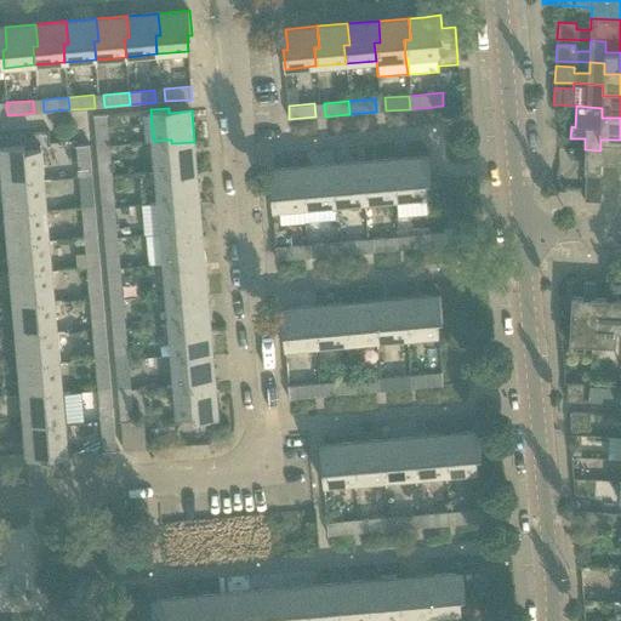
[(93,115),(96,142),(109,141),(107,114),(93,115)]
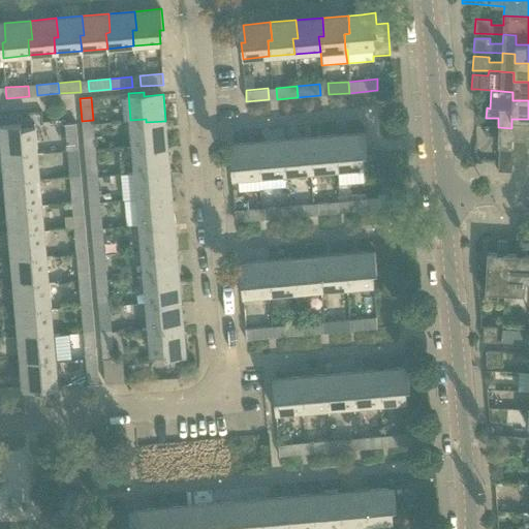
[(130,120),(132,146),(148,145),(149,149),(168,147),(165,121),(146,122),(146,119),(130,120)]
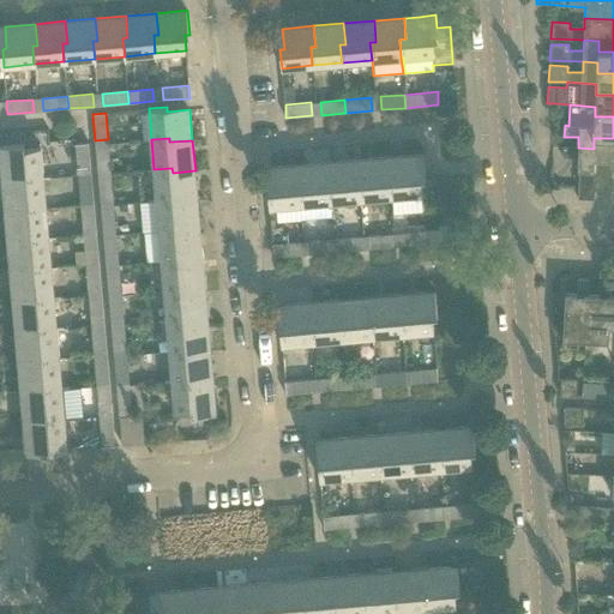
[(564,146),(563,157),(577,158),(577,170),(579,170),(594,172),(595,161),(609,161),(613,161),(613,138),(594,138),(594,149),(578,148),(564,146)]
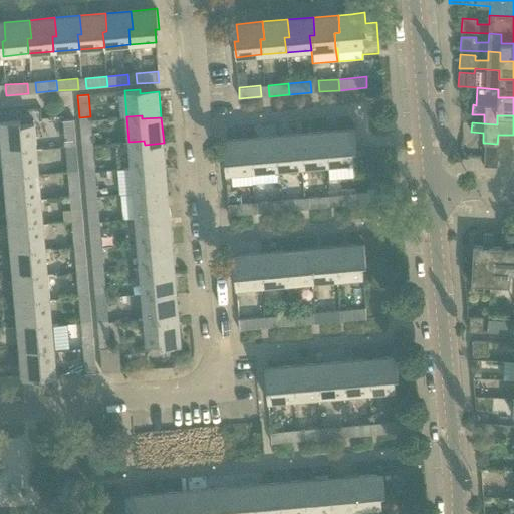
[(0,121),(0,123),(2,149),(23,147),(23,151),(36,149),(34,123),(21,124),(21,120),(0,121)]
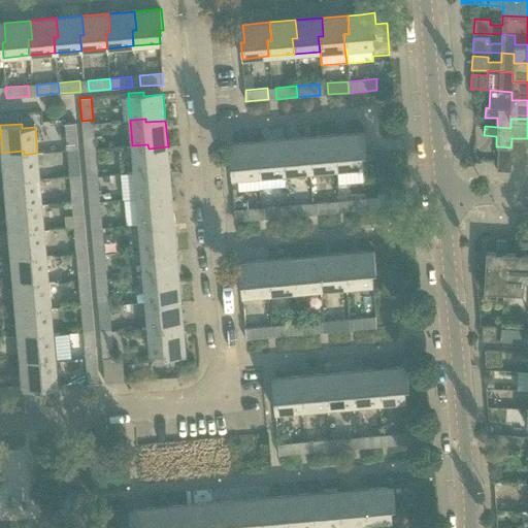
[(75,124),(65,124),(67,145),(77,144),(75,124)]
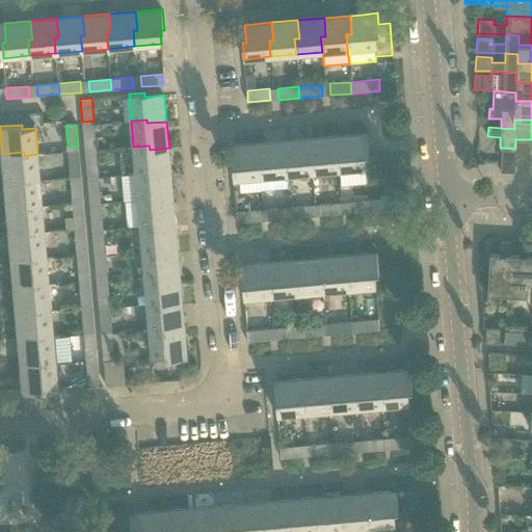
[(95,130),(83,131),(85,151),(96,150),(95,130)]
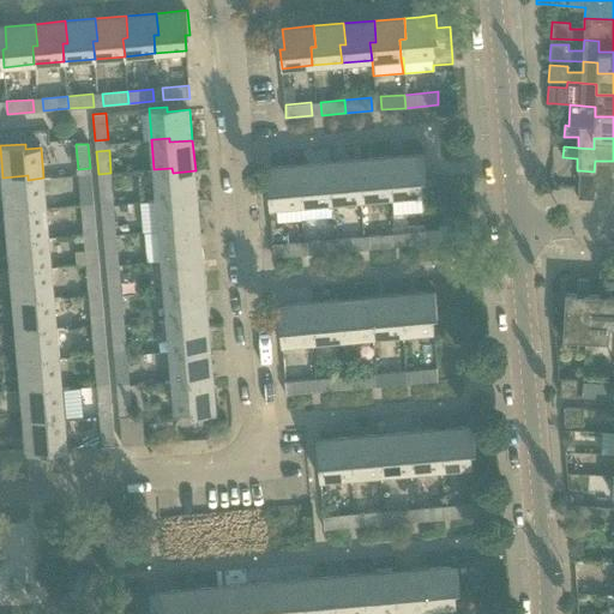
[(422,154),(392,156),(395,178),(390,179),(392,197),(422,194),(420,180),(425,179),(422,154)]
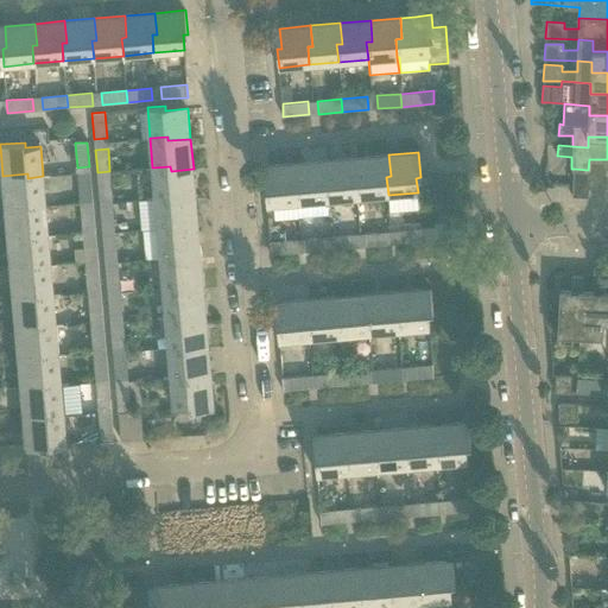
[(388,154),(359,157),(361,178),(356,179),(358,197),(388,195),(386,177),(391,176),(388,154)]
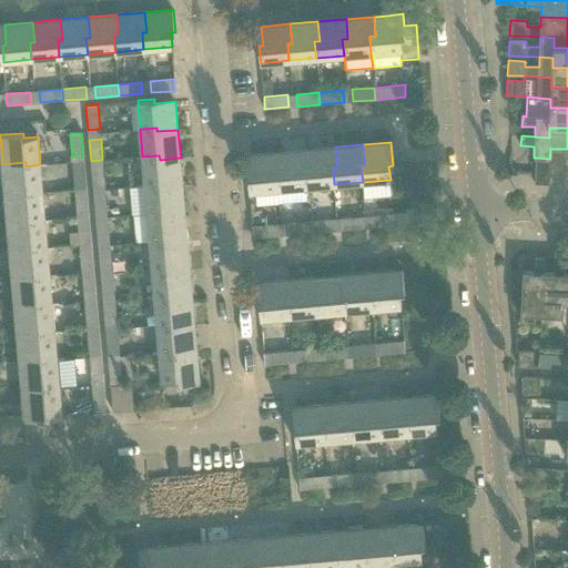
[(335,146),(307,150),(310,170),(304,170),(306,188),(334,184),(333,168),(337,166),(335,146)]
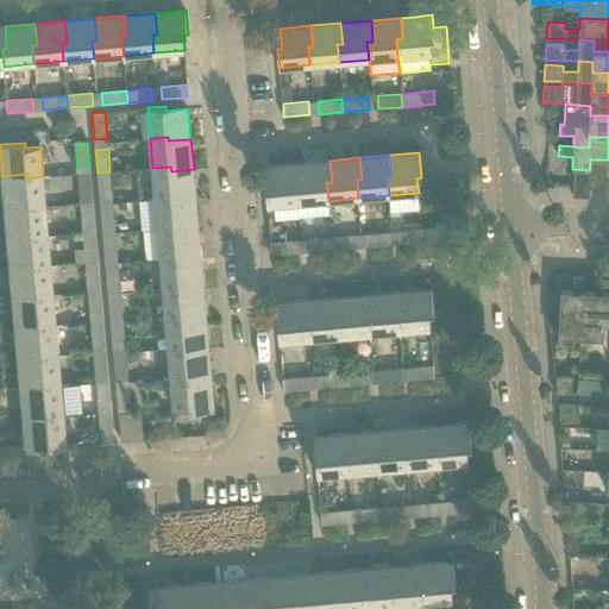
[(590,159),(589,170),(590,170),(590,188),(603,189),(604,159),(590,159)]
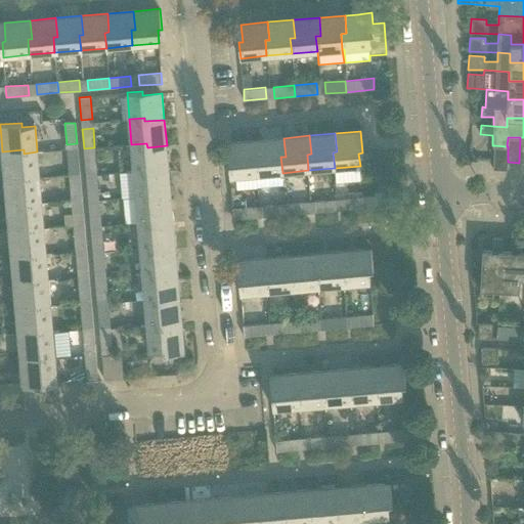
[(259,159),(255,160),(256,175),(258,187),(284,185),(282,173),(280,157),(286,157),(284,138),(258,140),(259,159)]
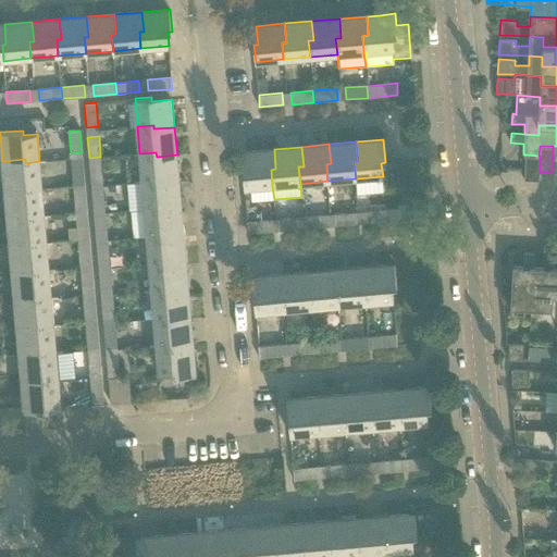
[(275,169),(274,149),(246,152),(248,172),(243,172),(244,189),(272,186),(271,170),(275,169)]
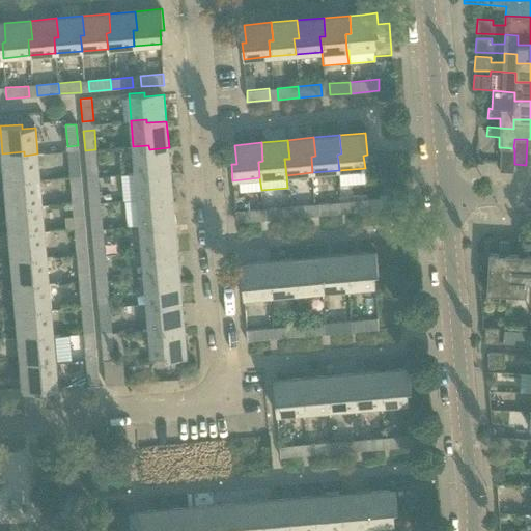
[(133,146),(135,173),(151,171),(151,175),(171,173),(169,147),(149,149),(148,145),(133,146)]
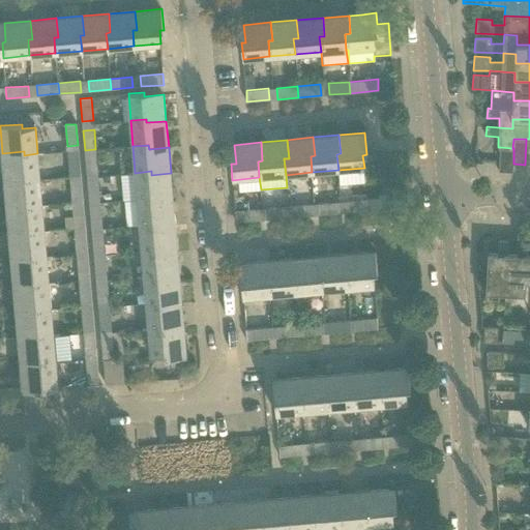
[(499,163),(499,172),(512,172),(513,164),(513,148),(512,148),(500,147),(499,163)]
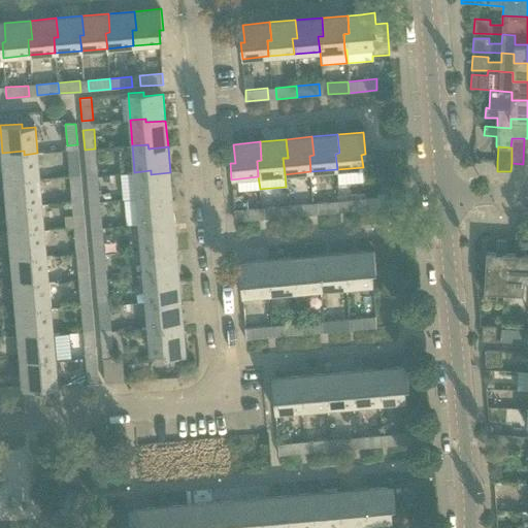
[(95,149),(85,150),(87,173),(97,172),(95,149)]
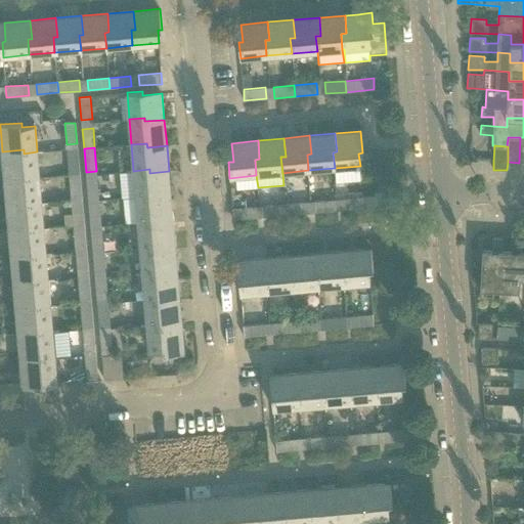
[(2,151),(4,177),(26,175),(26,179),(39,178),(37,151),(24,154),(24,149),(2,151)]
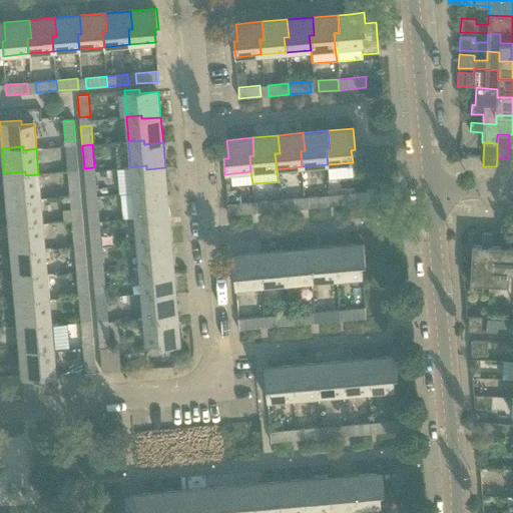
[(76,150),(65,151),(67,171),(78,170),(76,150)]
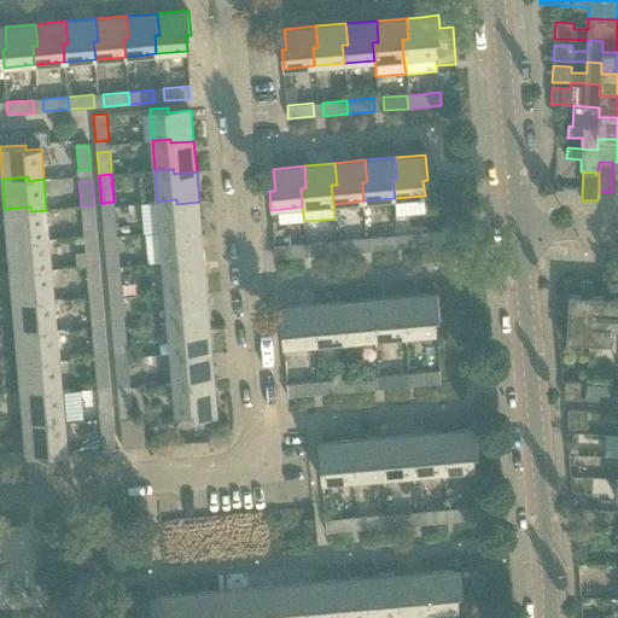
[(157,202),(161,232),(179,229),(179,234),(202,232),(199,202),(176,204),(176,199),(157,202)]
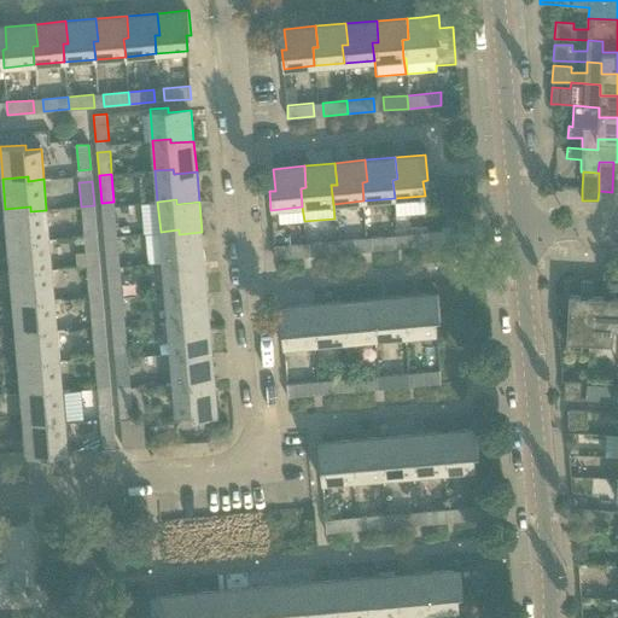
[(94,205),(81,207),(83,235),(97,233),(94,205)]
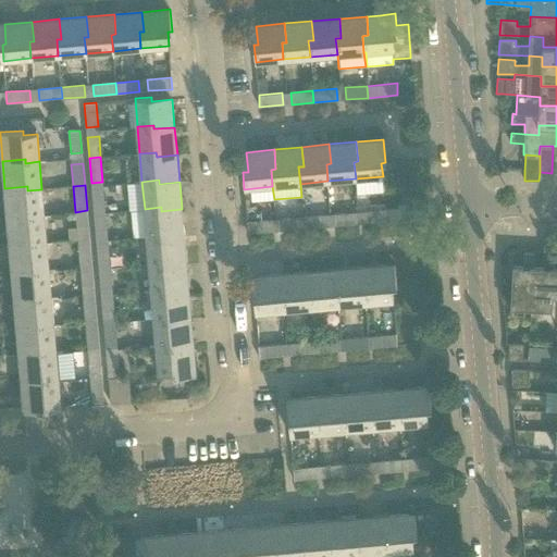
[(4,188),(8,215),(29,213),(31,218),(45,217),(41,189),(27,190),(27,186),(4,188)]
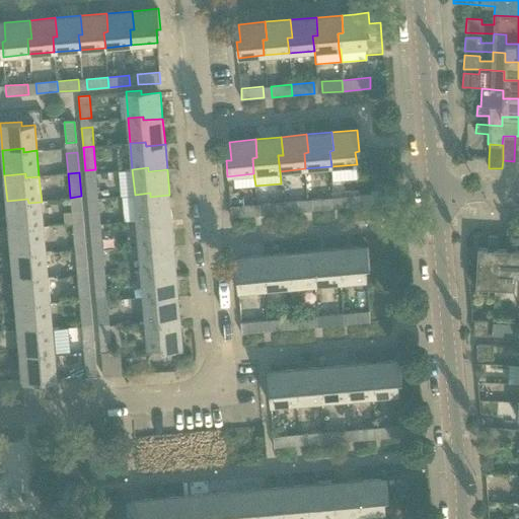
[(96,177),(85,178),(87,199),(98,198),(96,177)]
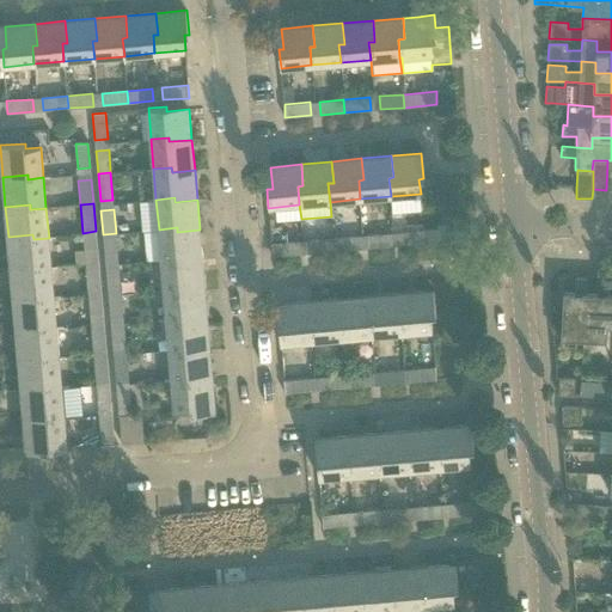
[(159,230),(161,259),(179,258),(179,262),(202,259),(200,230),(177,232),(177,227),(159,230)]
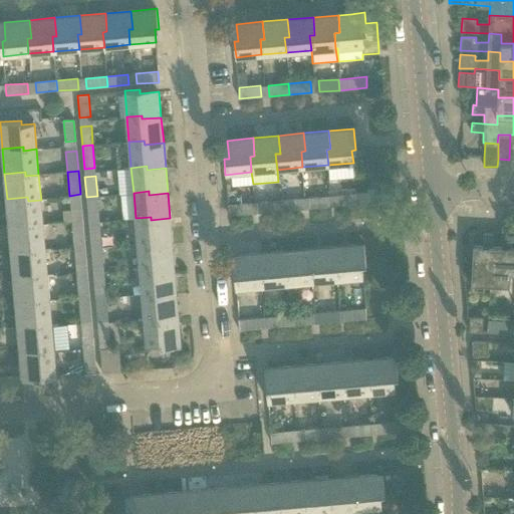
[(375,191),(355,193),(356,205),(376,203),(375,191)]
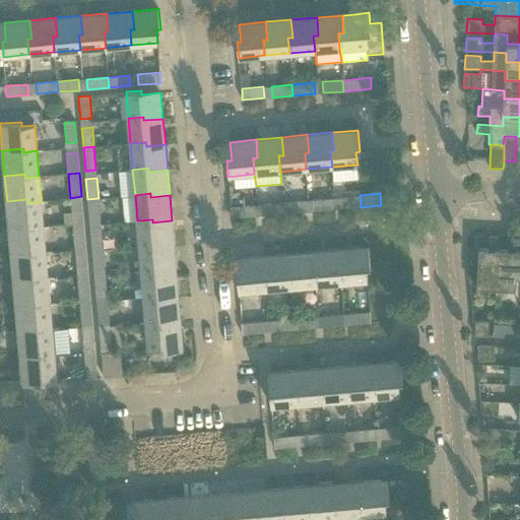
[(337,197),(338,209),(361,207),(360,195),(337,197)]
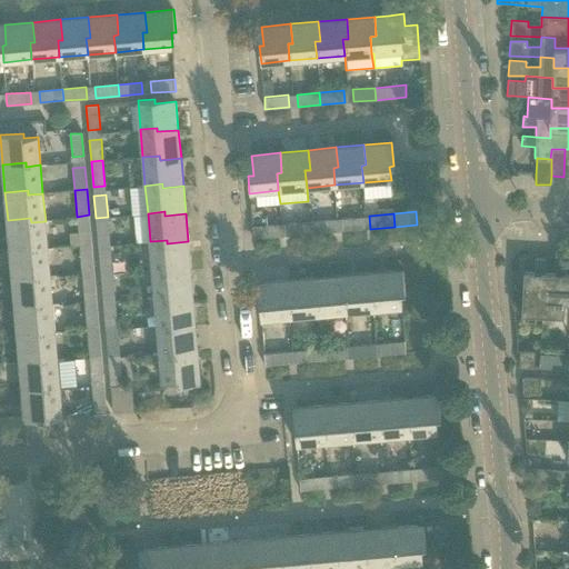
[(108,217),(96,218),(98,242),(110,241),(108,217)]
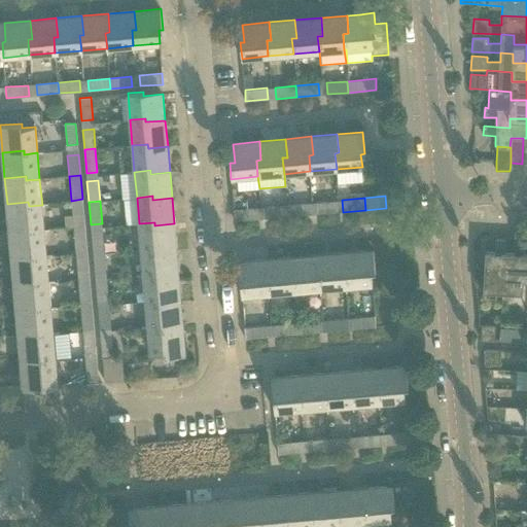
[(315,203),(316,214),(339,212),(338,201),(315,203)]
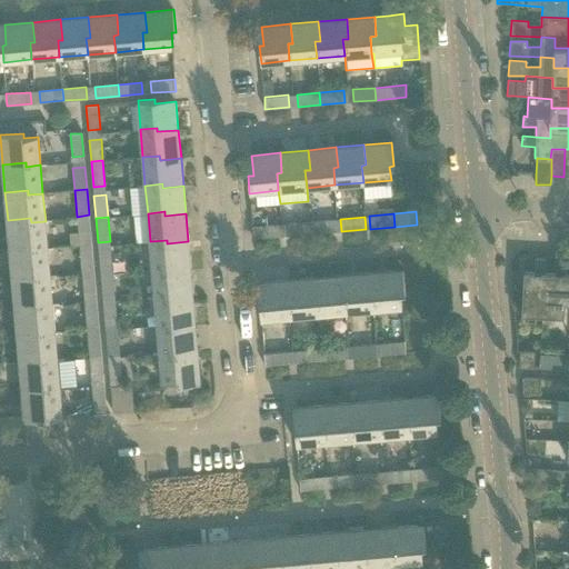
[(8,220),(10,248),(33,246),(33,250),(48,249),(46,221),(31,222),(30,218),(8,220)]
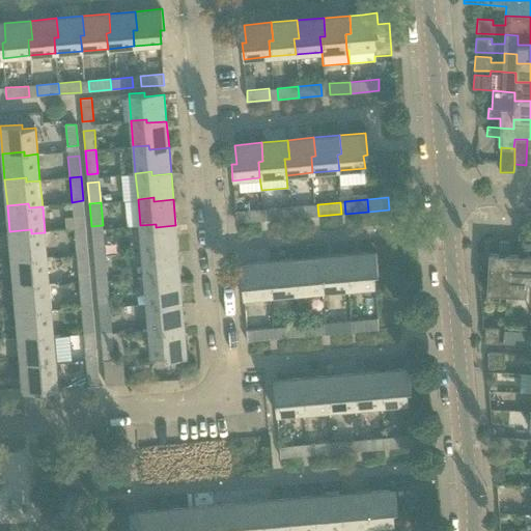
[(310,204),(288,206),(289,219),(311,217),(310,204)]
